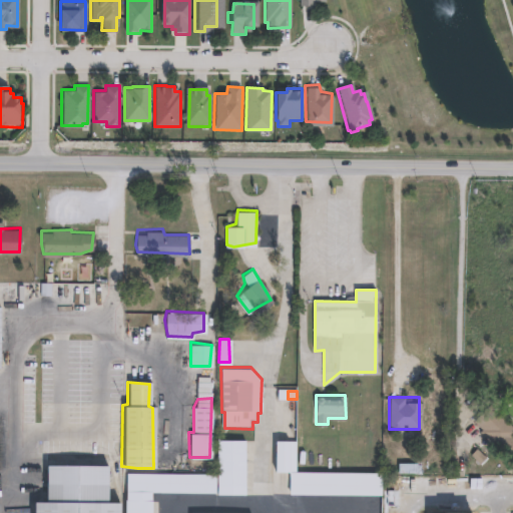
[(512,435),(512,457),(508,462),(484,435),(479,430),(472,422),(492,404),(512,426),(512,431),(511,433),(512,435)]
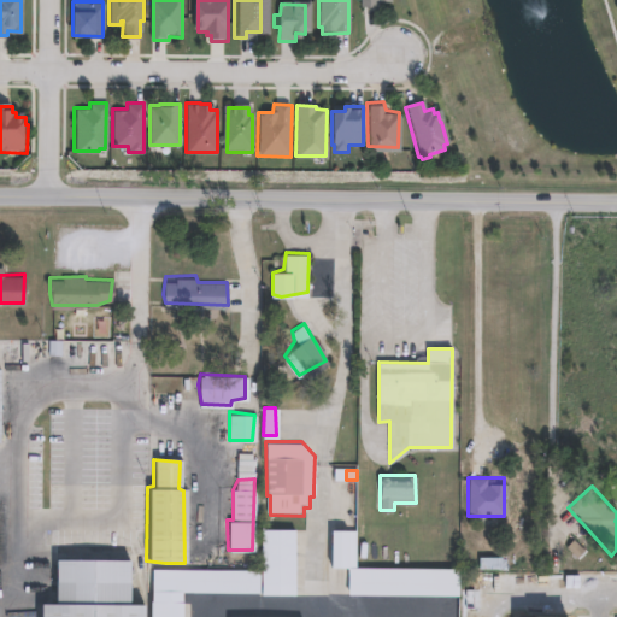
[(352,564),(330,565),(329,529),(352,528),(352,564)]
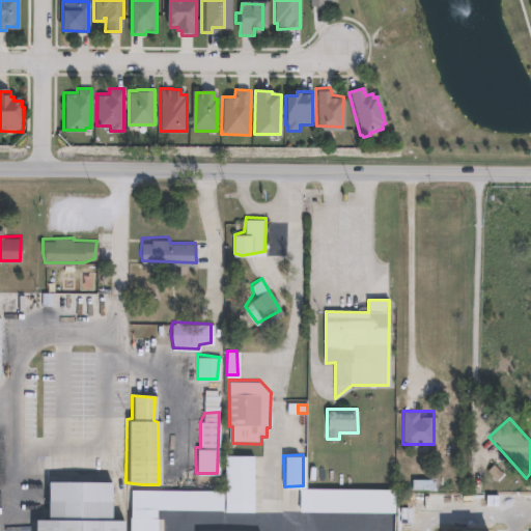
[(254,455),(251,509),(159,510),(158,530),(127,530),(128,488),(223,491),(224,456),(254,455)]
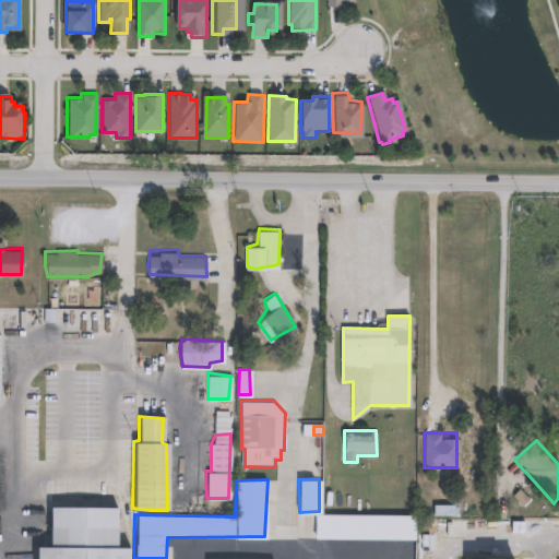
[(117,507),(118,548),(127,547),(126,558),(32,558),(32,548),(45,548),(44,532),(37,530),(39,507),(117,507)]
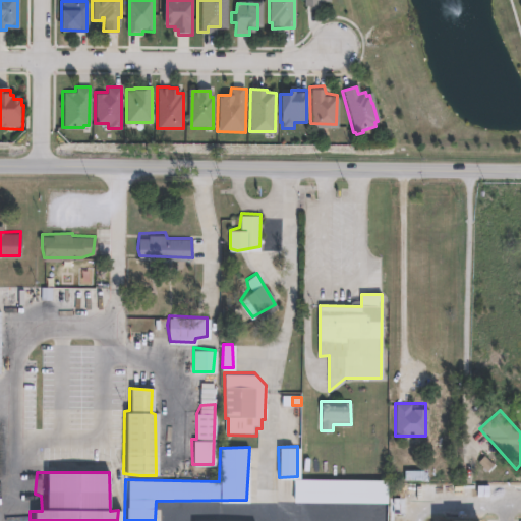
[(385,500),(292,501),(293,479),(385,479),(385,500)]
